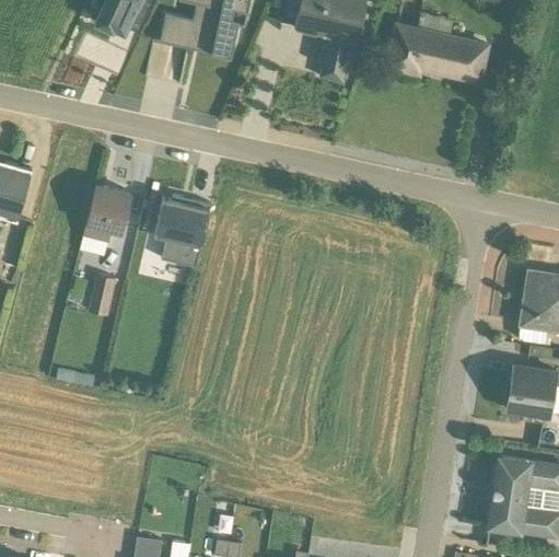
[(102,0),(93,26),(131,39),(144,0),(102,0)]
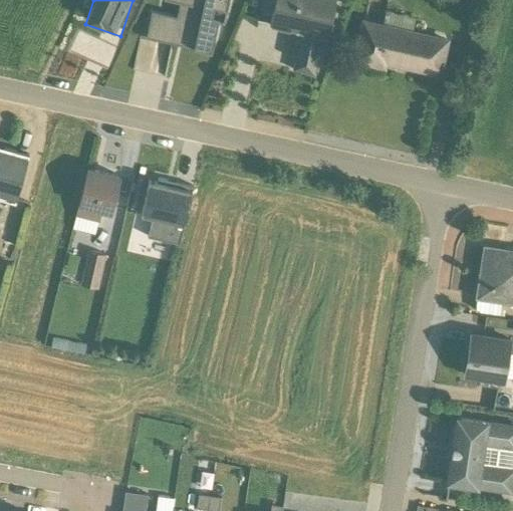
[(160,0),(161,1),(183,6),(179,23),(148,17),(144,36),(214,51),(219,24),(224,25),(229,0),(160,0)]
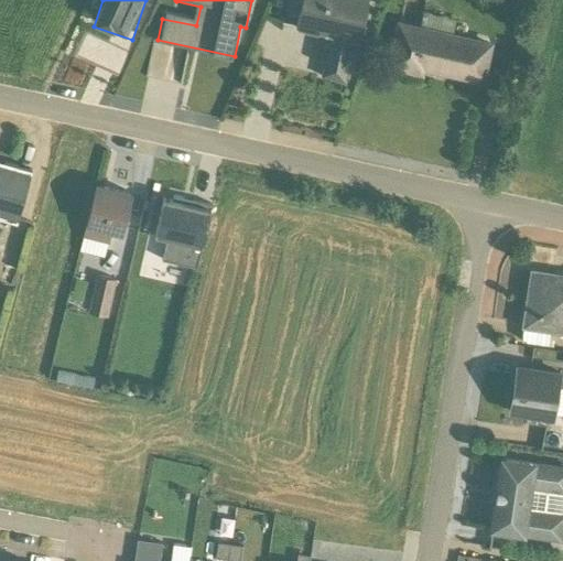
[(321,78),(345,84),(347,73),(349,73),(356,42),(359,43),(368,0),(287,0),(284,11),(299,14),(295,29),(327,36),(321,67),(323,67),(321,78)]
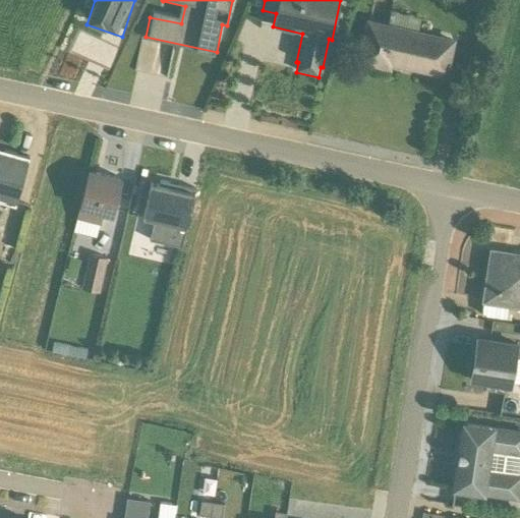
[(452,41),(374,23),(364,63),(443,81),(452,41)]
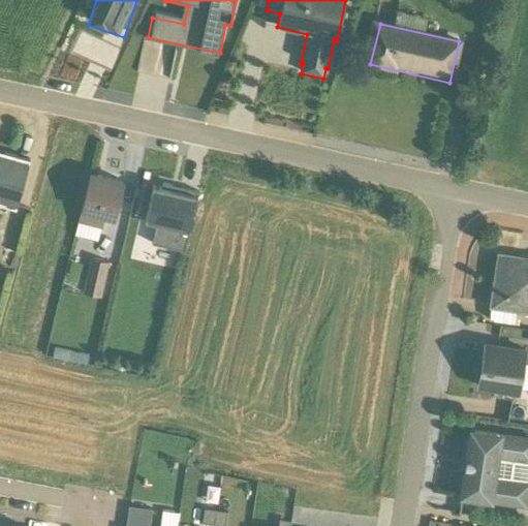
[(0,204),(18,209),(31,162),(0,152),(0,204)]
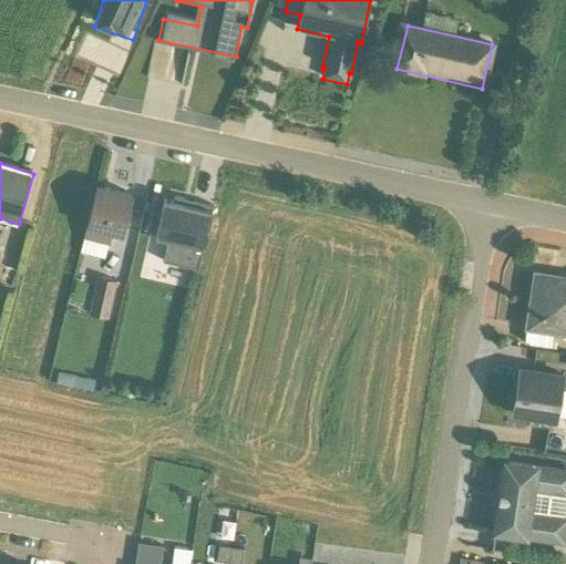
[(83,241),(110,247),(112,237),(123,239),(132,198),(96,190),(83,241)]
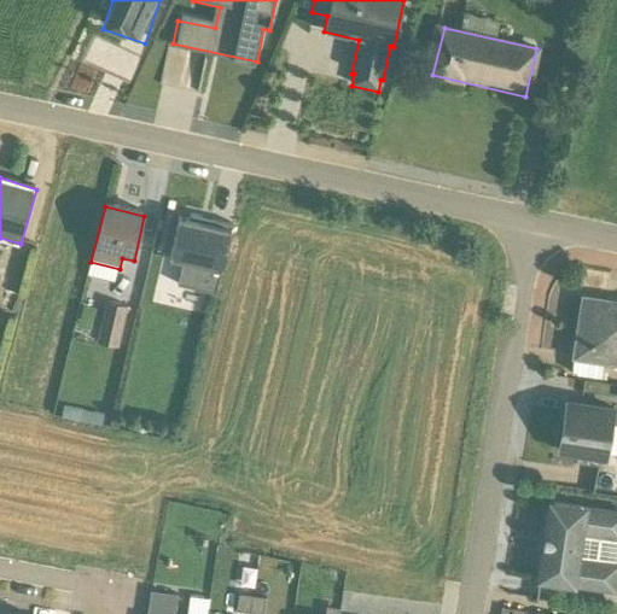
[(188,223),(180,221),(170,261),(184,264),(179,288),(216,297),(232,228),(190,218),(188,223)]
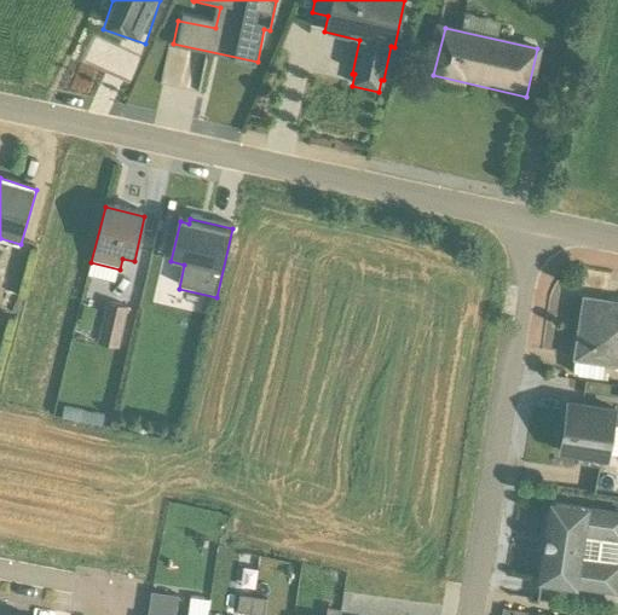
[(617,301),(583,296),(572,376),(602,379),(604,365),(617,366),(617,301)]
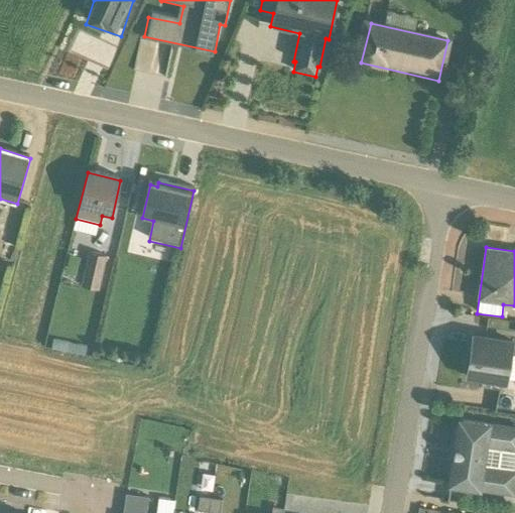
[(82,287),(99,292),(107,260),(90,255),(82,287)]
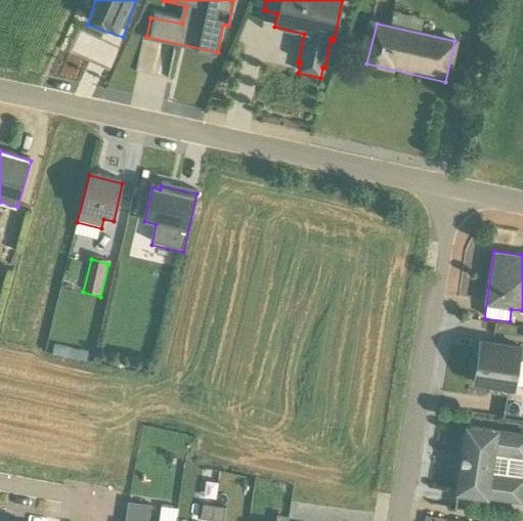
[(522,343),(480,337),(473,384),(516,391),(522,350),(522,343)]
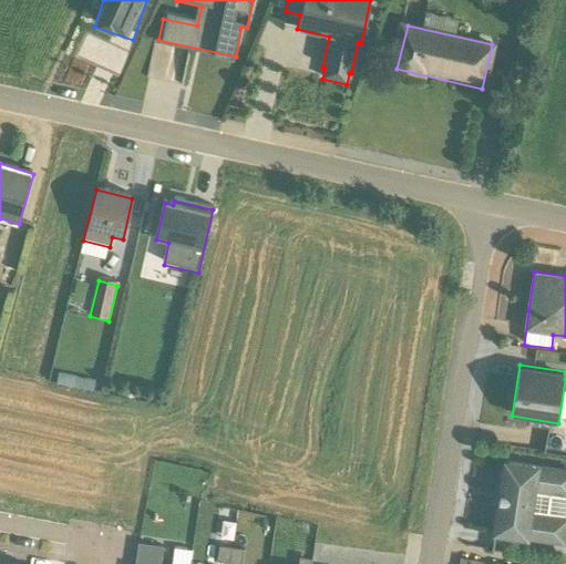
[(565,470),(506,463),(497,535),(565,543),(565,521),(546,519),(549,492),(565,494),(565,470)]
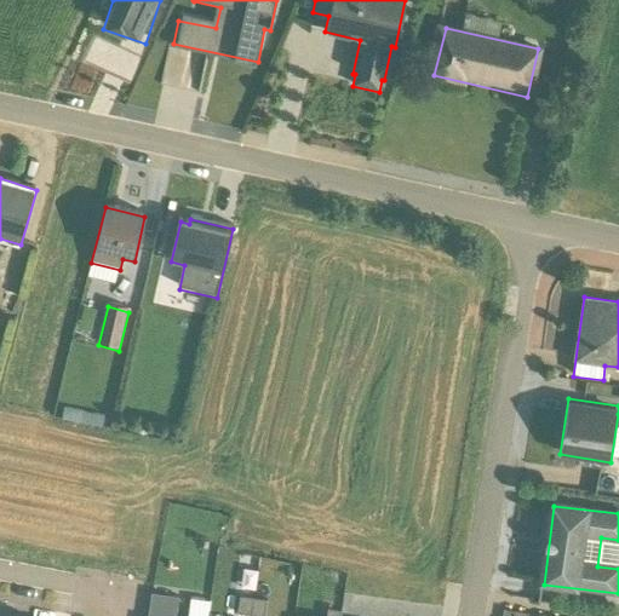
[(176,615),(178,598),(153,596),(149,615),(176,615)]
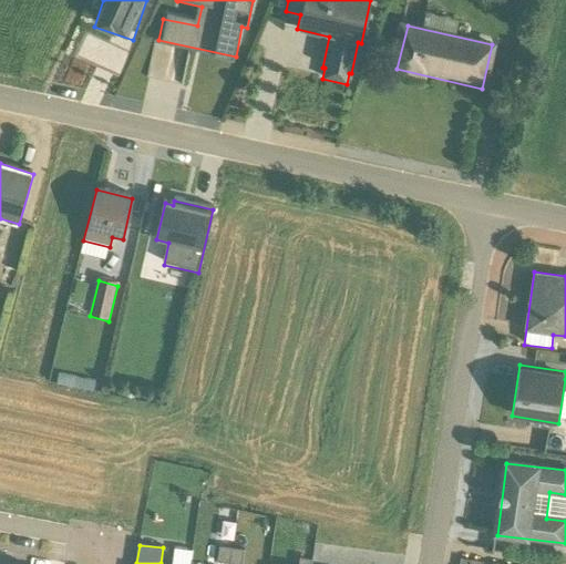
[(243,563),(244,553),(219,550),(217,563),(243,563)]
